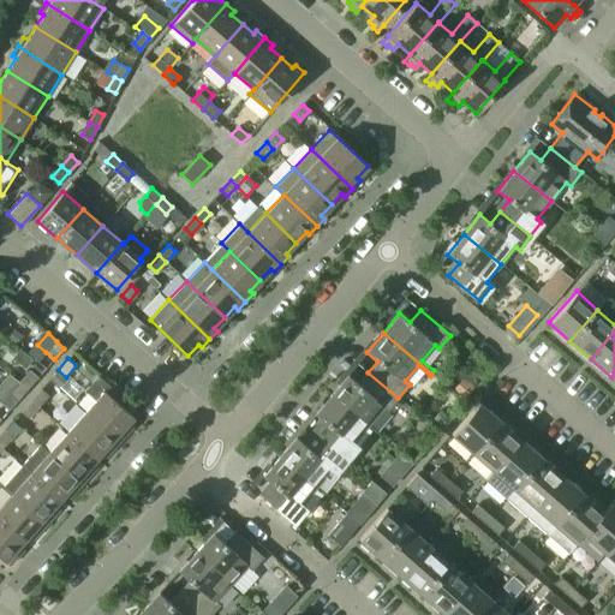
[(29,370),(19,382),(27,389),(37,377),(29,370)]
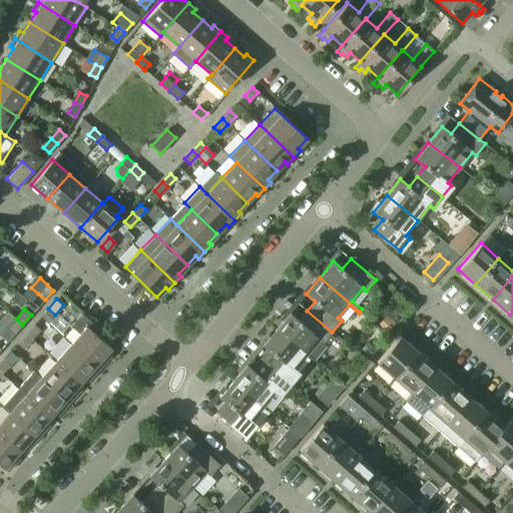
[(277,329),(307,355),(320,340),(323,343),(332,332),(307,311),(299,320),(290,313),(277,329)]
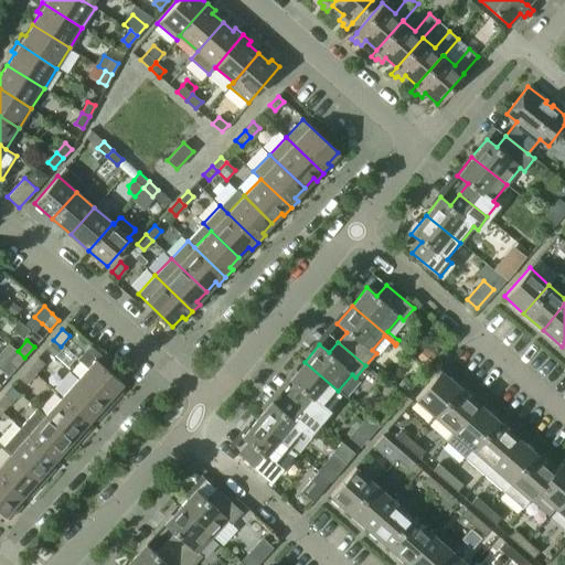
[(78,377),(109,405),(121,392),(117,387),(123,382),(103,365),(107,361),(89,344),(77,359),(87,368),(78,377)]
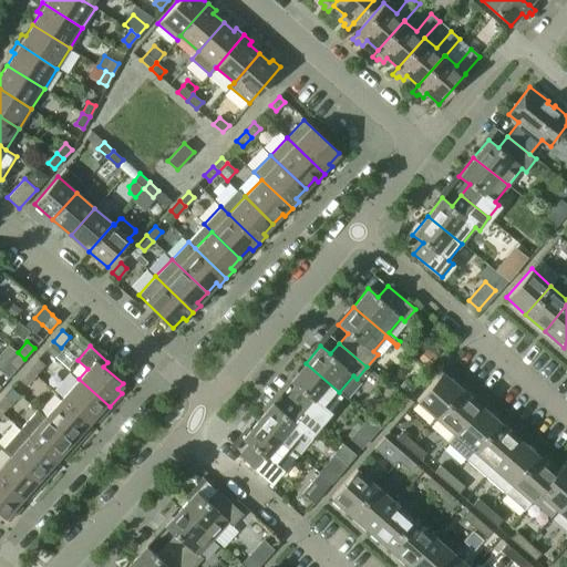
[(24,359),(18,352),(9,362),(16,369),(24,359)]
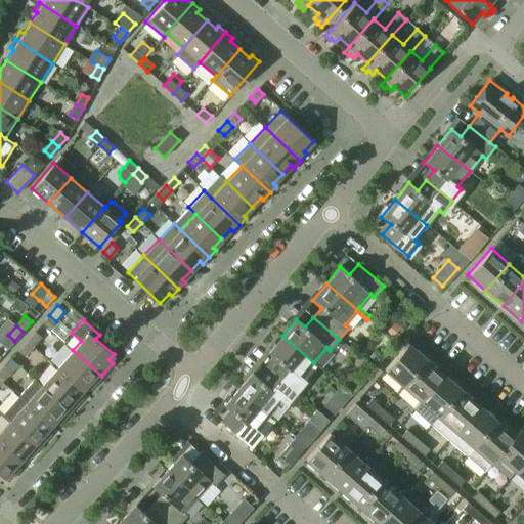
[(35,332),(27,341),(33,347),(41,338),(35,332)]
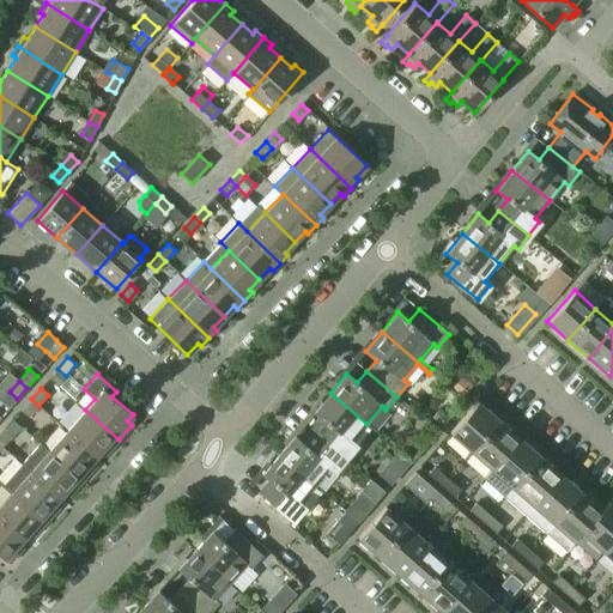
[(315,432),(345,457),(356,445),(352,441),(366,424),(331,393),(314,412),(325,422),(315,432)]
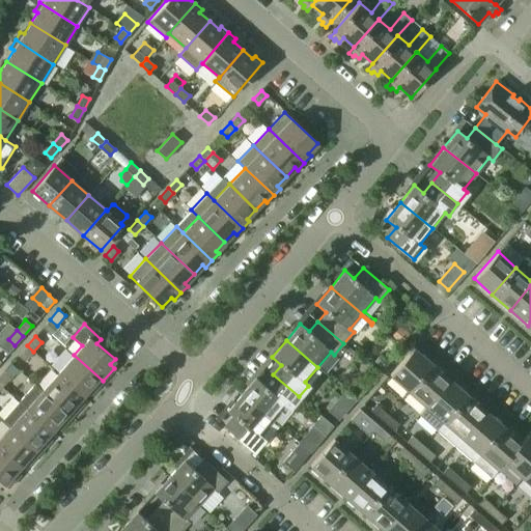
[(33,352),(27,345),(18,355),(25,361),(33,352)]
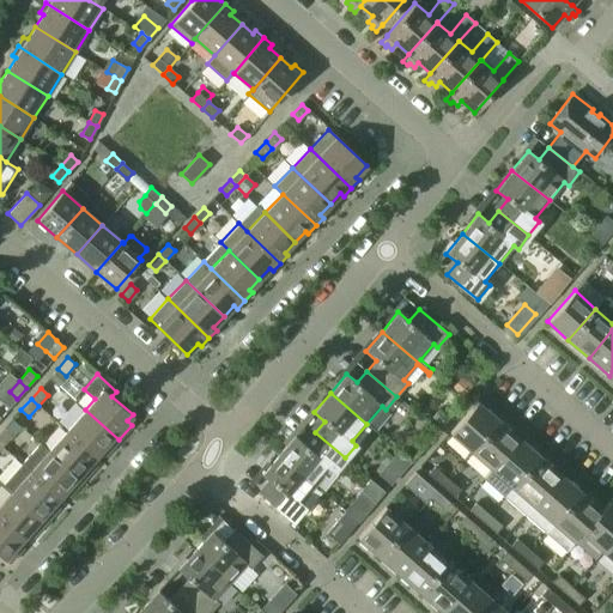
[(471,451),(498,419),(477,401),(450,432),(471,451)]
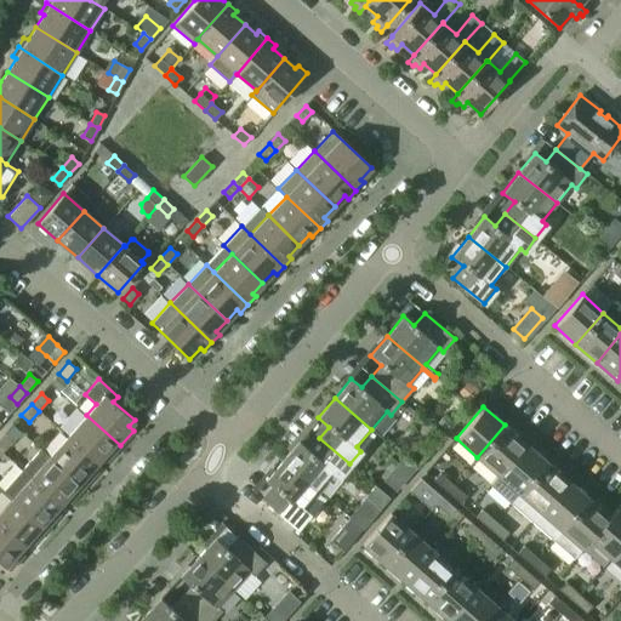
[(86,415),(67,436),(97,462),(102,457),(107,461),(120,445),(86,415)]
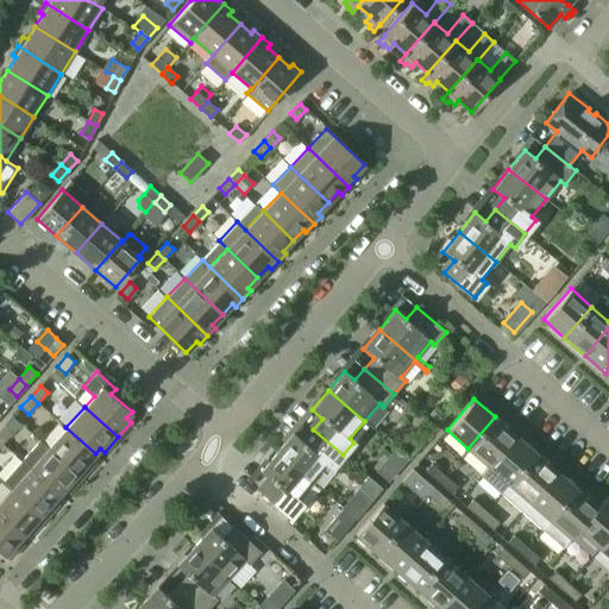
[(468,449),(488,466),(515,434),(495,416),(468,449)]
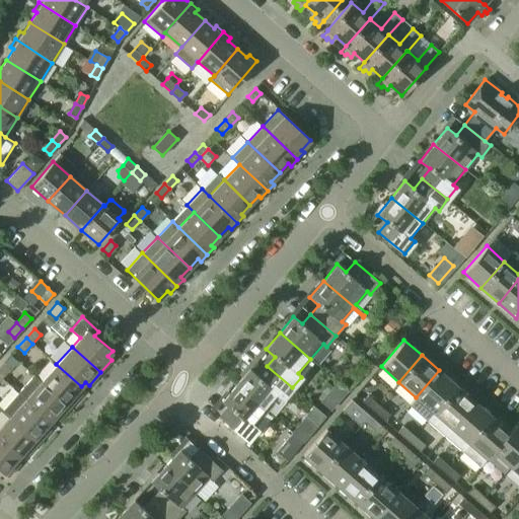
[(4,363),(0,366),(0,376),(2,378),(10,368),(4,363)]
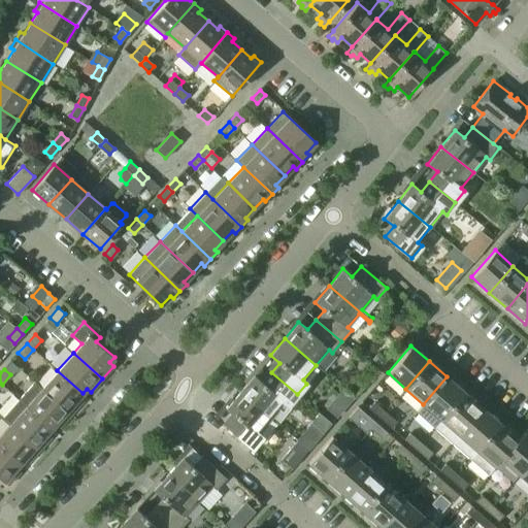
[(57,370),(41,389),(71,414),(83,401),(78,398),(83,393),(57,370)]
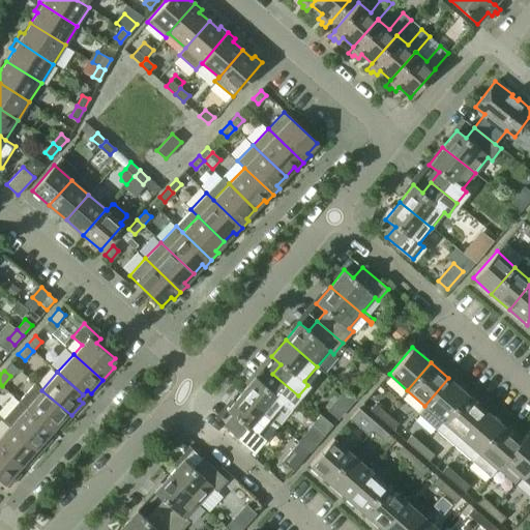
[(298,395),(272,374),(264,384),(255,376),(240,393),(272,419),(286,404),(289,407),(298,395)]
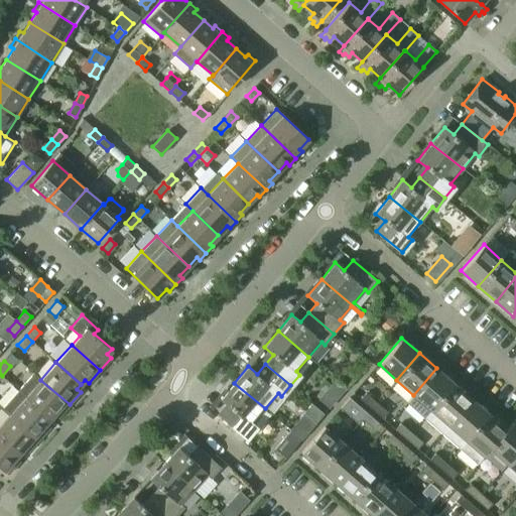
[(413,395),(407,402),(424,417),(455,383),(436,368),(413,395)]
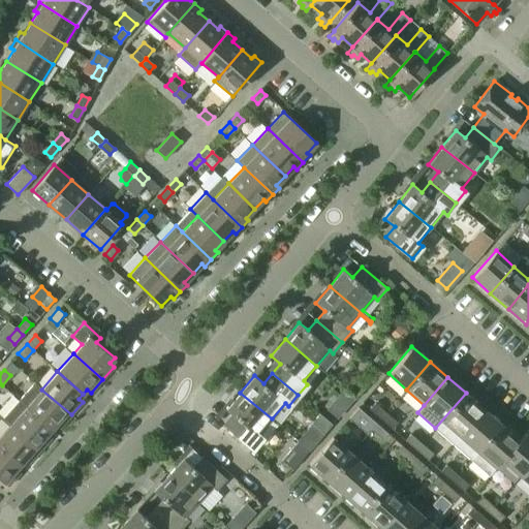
[(19,400),(52,429),(56,425),(59,428),(71,414),(41,390),(34,382),(19,400)]
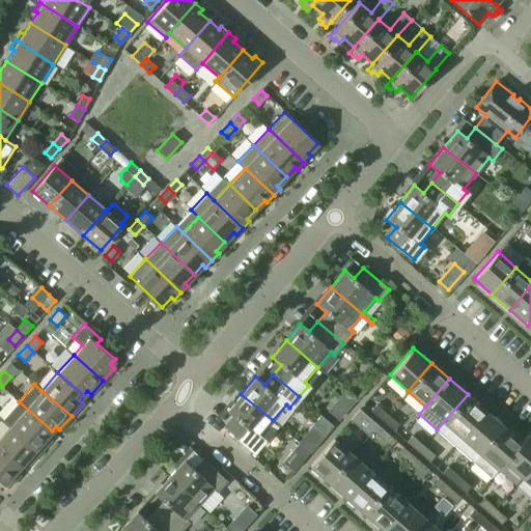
[(273,420),(241,394),(227,411),(236,419),(227,429),(254,451),(263,439),(260,436),(273,420)]
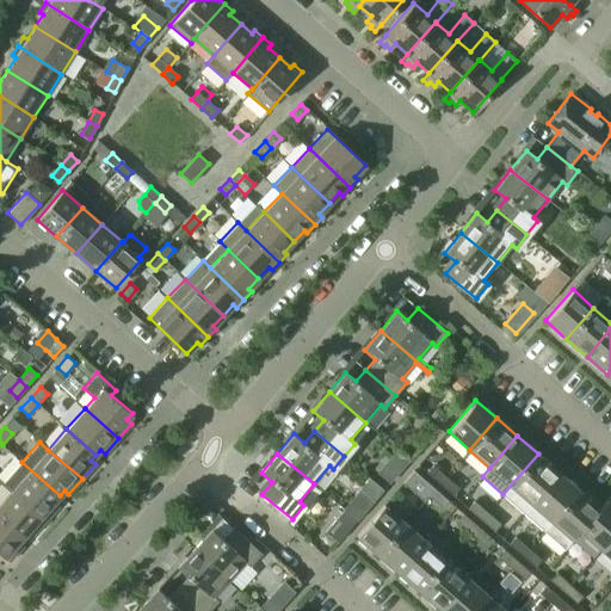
[(559,471),(538,454),(503,494),(523,512),(559,471)]
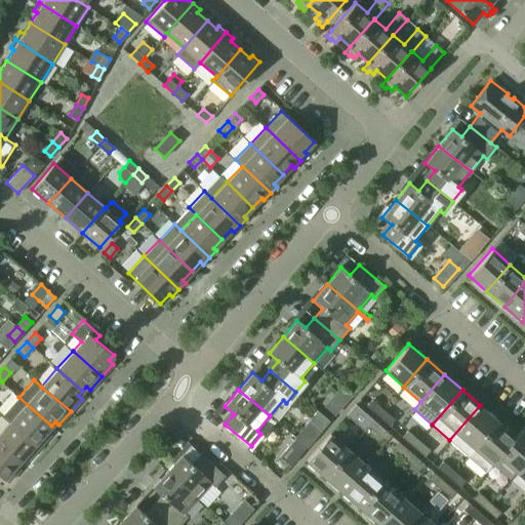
[(3,414),(10,421),(39,447),(50,434),(47,431),(51,426),(18,397),(3,414)]
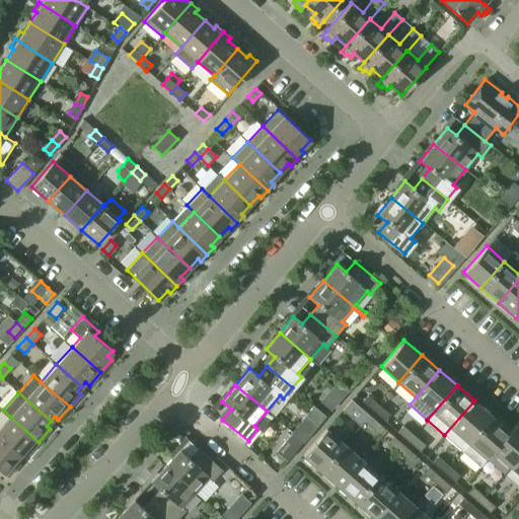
[(373,411),(379,404),(368,395),(363,401),(373,411)]
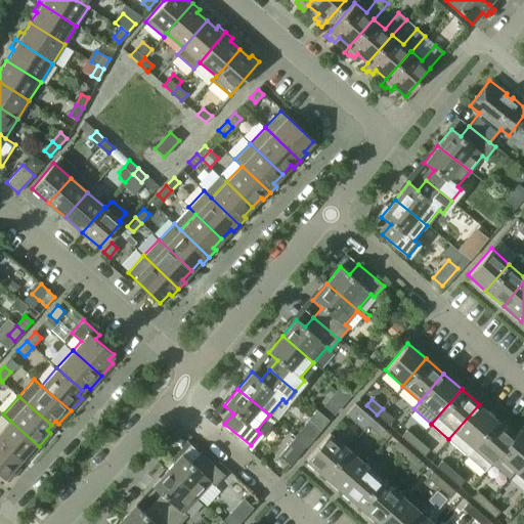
[(355,403),(345,415),(363,430),(367,426),(373,420),(361,409),(355,403)]
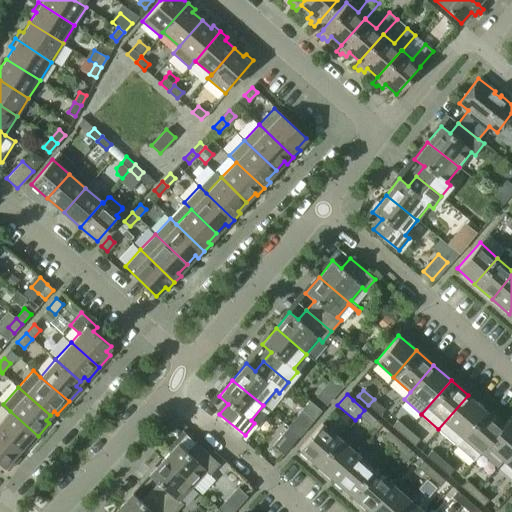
[(485,410),(468,395),(438,429),(455,444),(485,410)]
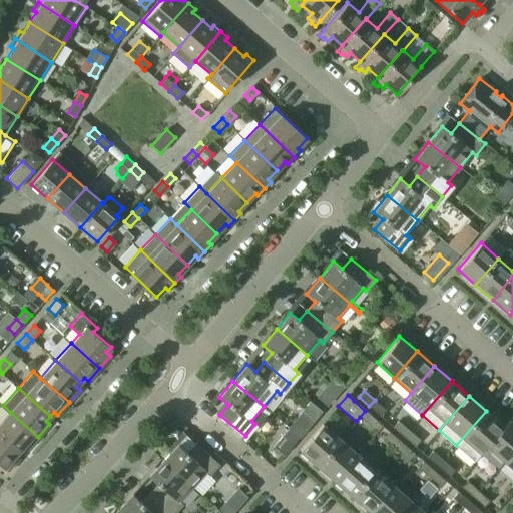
[(386,410),(375,400),(369,406),(381,416),(386,410)]
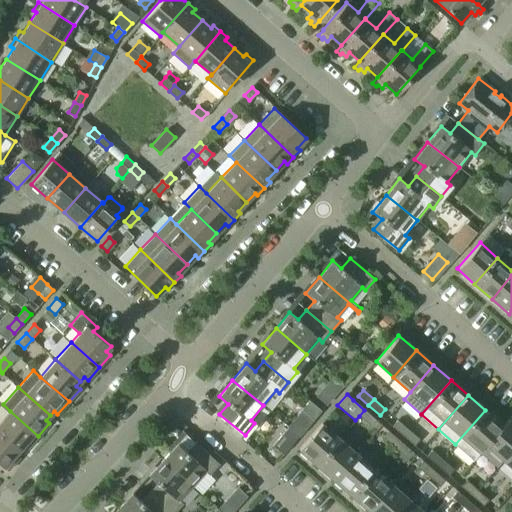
[(309,400),(301,409),(313,419),(321,410),(309,400)]
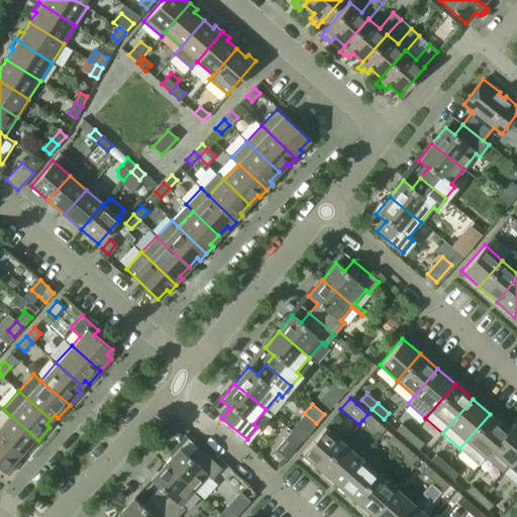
[(379,423),(368,414),(363,420),(374,429),(379,423)]
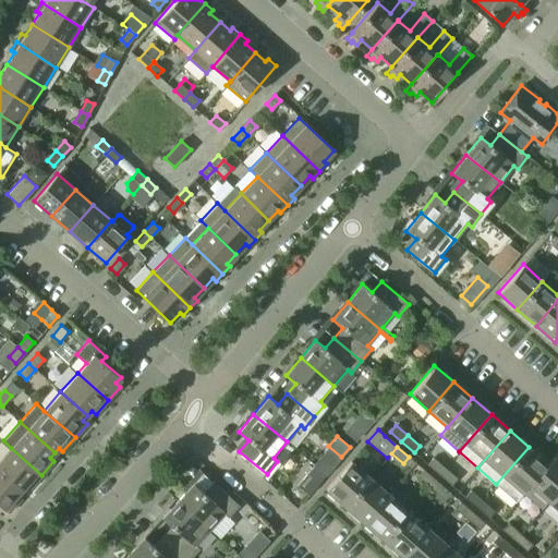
[(547,463),(529,447),(496,484),(516,500),(522,493),(523,493),(530,485),(530,484),(547,463)]
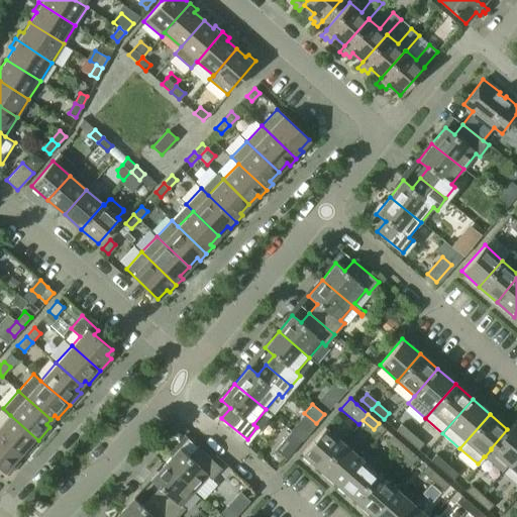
[(10,415),(0,426),(0,436),(20,453),(24,449),(27,452),(38,440),(10,415)]
